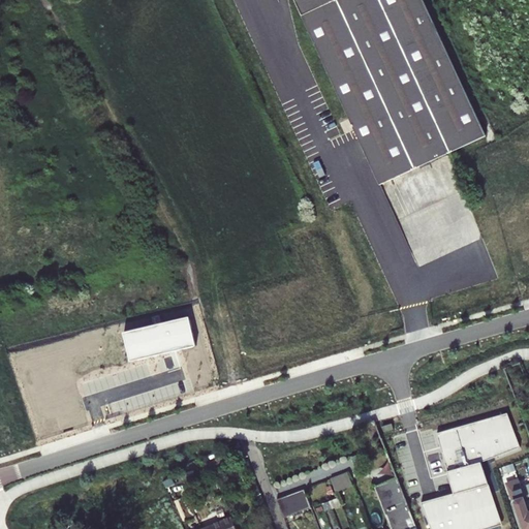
[(297,0),(380,183),(437,157),(486,135),(424,0),(297,0)]
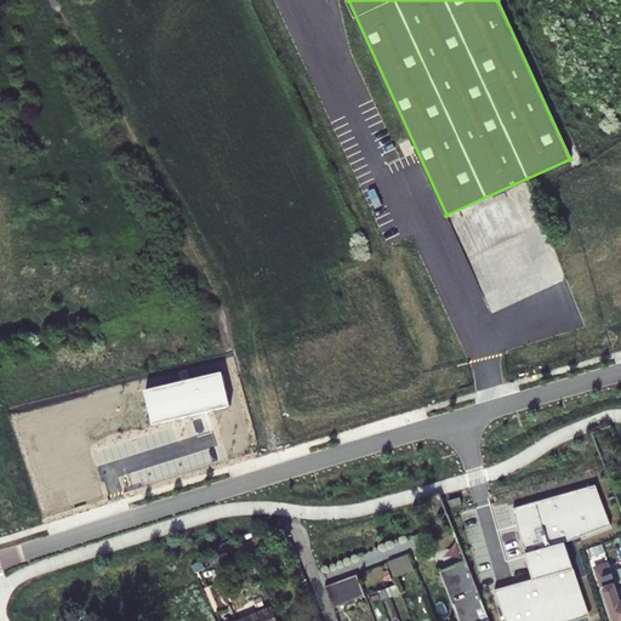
[(224,376),(144,394),(152,425),(232,405),(224,376)]
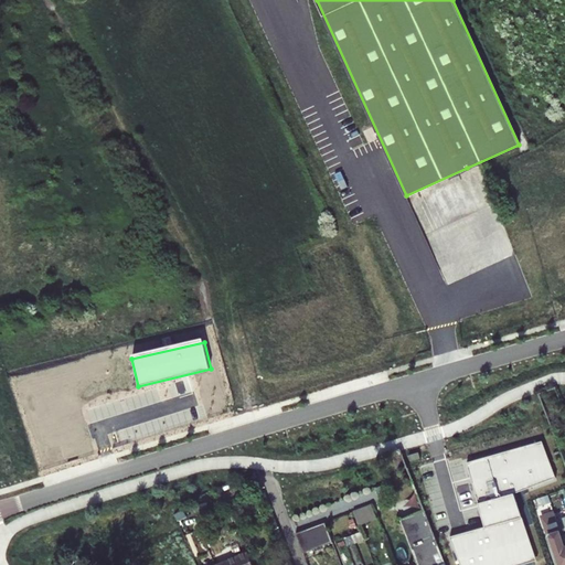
[(542,441),(466,464),(484,528),(449,537),(459,564),(522,564),(539,561),(528,522),(519,493),(555,478),(542,441)]
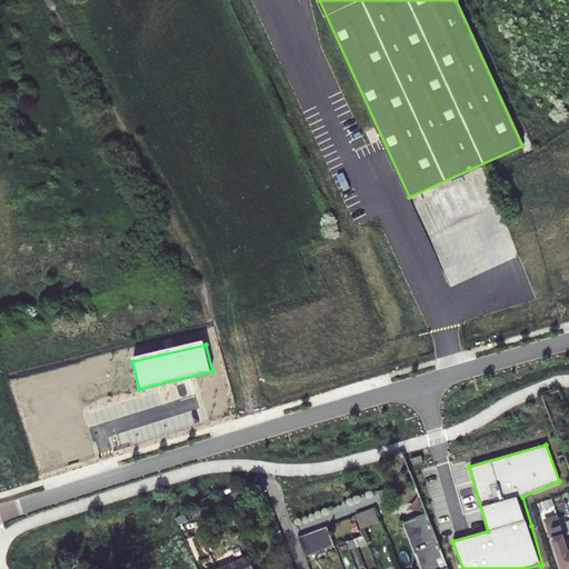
[(401,512),(422,568),(448,568),(422,503),(401,512)]
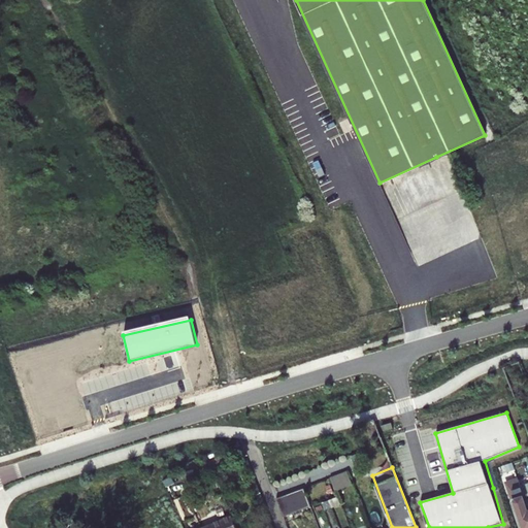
[(349,470),(332,474),(335,489),(353,484),(349,470)]
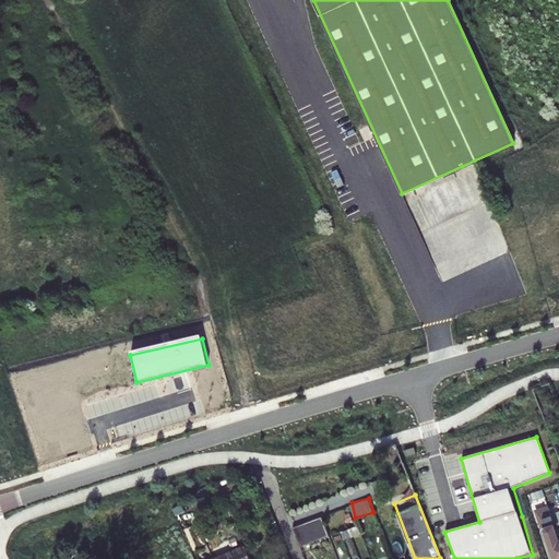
[(293,526),(300,546),(329,535),(321,515),(293,526)]
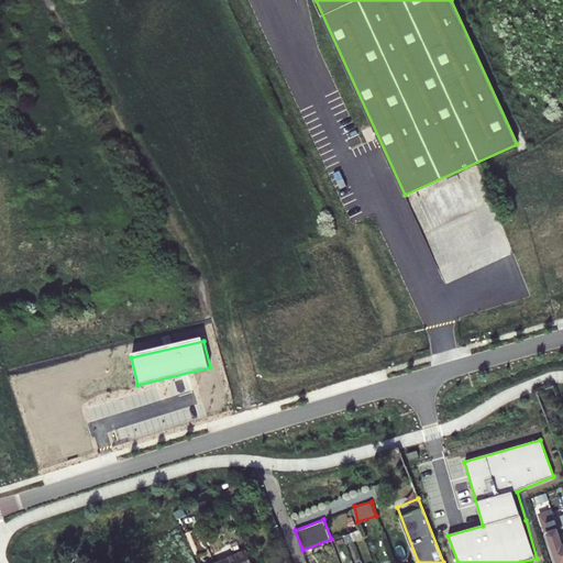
[(545,534),(554,562),(562,562),(562,542),(562,541),(555,519),(547,522),(549,529),(545,534)]
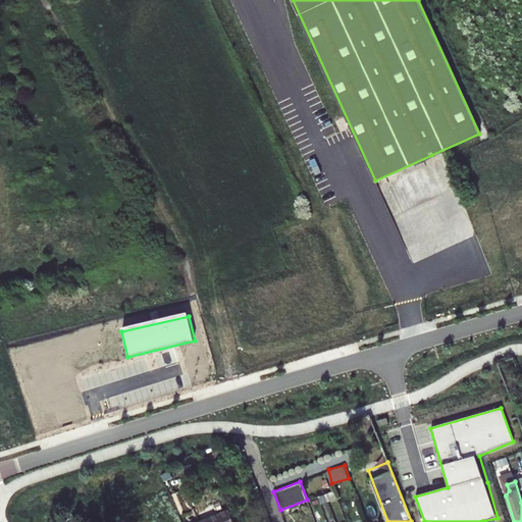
[(324,493),(327,501),(337,497),(334,489),(324,493)]
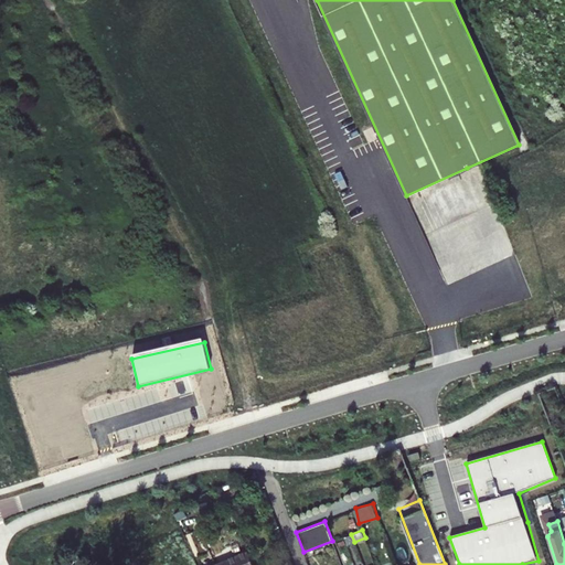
[(254,564),(248,551),(214,564),(254,564)]
